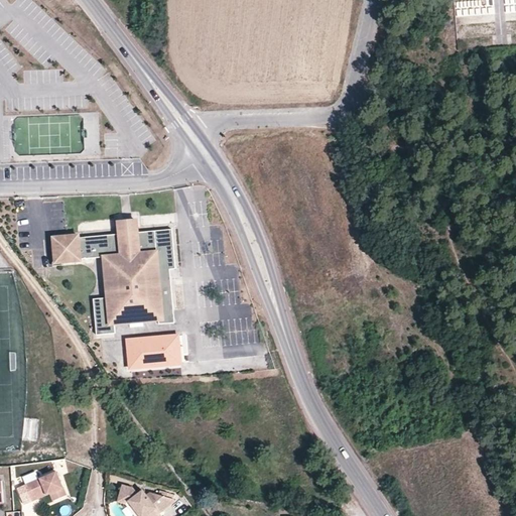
[(118,222),(119,233),(119,235),(136,233),(137,231),(136,220),(118,222)]
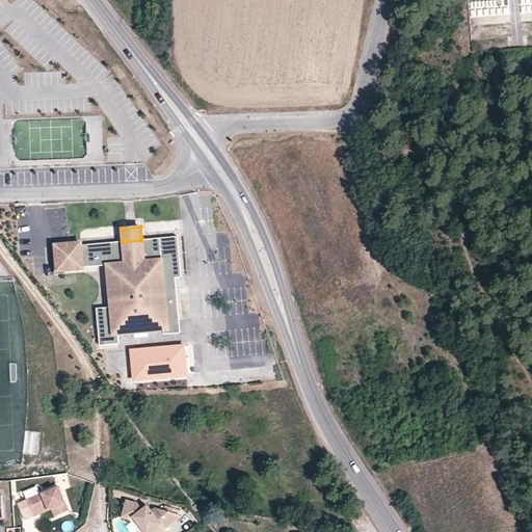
[(82,268),(82,267),(106,265),(110,307),(96,308),(99,345),(118,343),(117,334),(163,329),(163,334),(180,331),(175,276),(181,276),(177,235),(141,238),(140,240),(123,242),(123,240),(80,244),(80,242),(54,244),(57,270),(82,268)]
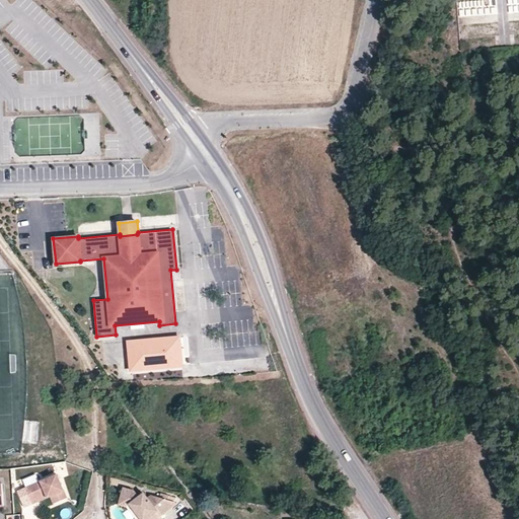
[(24,422),(23,443),(38,443),(38,422),(24,422)]
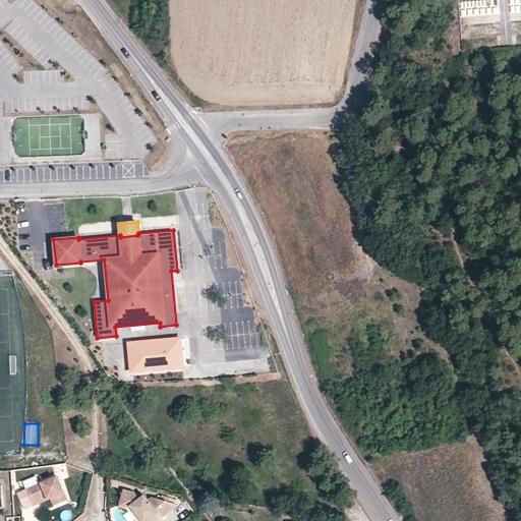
[(45,497),(46,501),(49,499),(53,506),(66,500),(57,475),(25,488),(27,495),(20,498),(25,509),(33,506),(32,503),(45,497)]
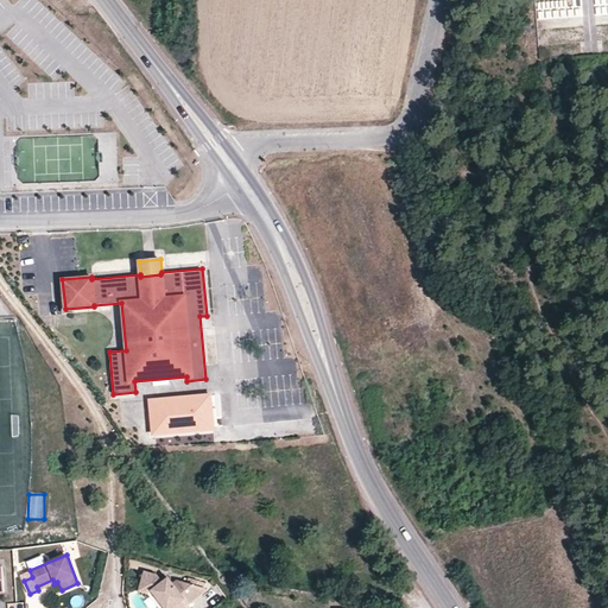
[(139,591),(149,594),(153,590),(166,607),(184,607),(188,605),(206,591),(204,589),(177,582),(172,583),(169,580),(163,583),(157,576),(145,572),(139,591)]
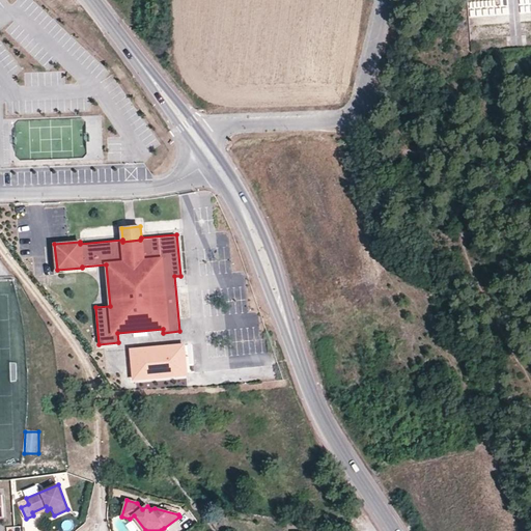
[(33,515),(47,510),(46,506),(32,512),(33,515)]
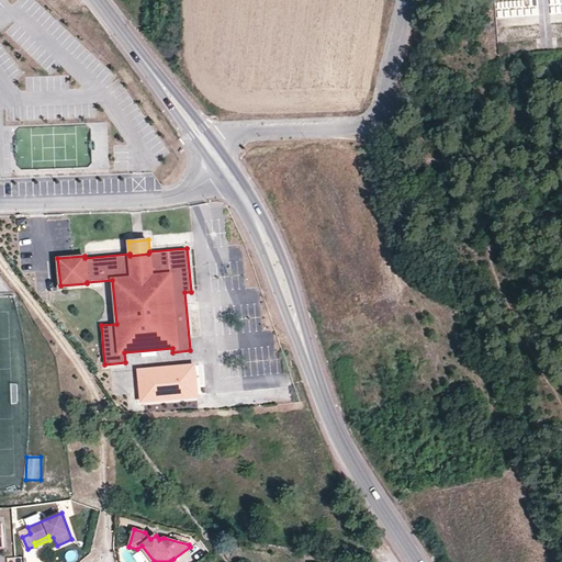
[(154,561),(142,546),(137,549),(147,561),(154,561)]
